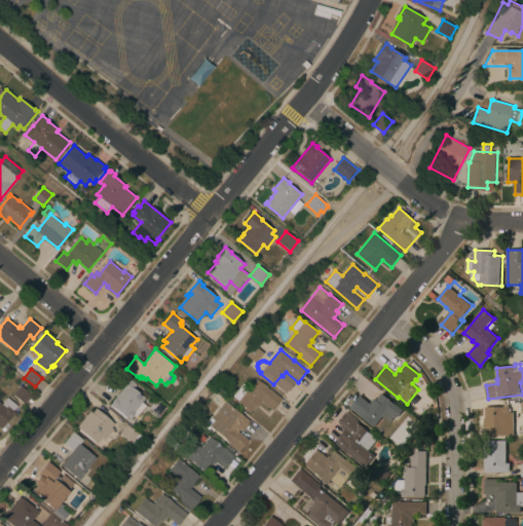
[(122,390),(114,383),(123,372),(137,383),(133,387),(146,398),(143,402),(147,406),(140,415),(137,412),(129,420),(111,405),(122,390)]
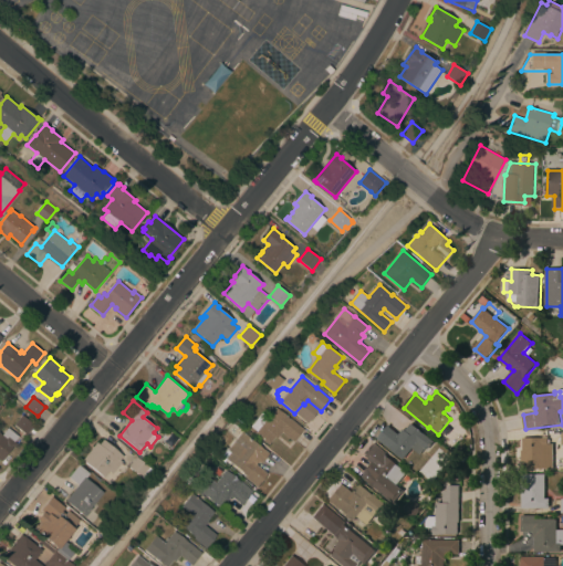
[(263,412),(269,418),(278,407),(290,419),(291,418),(305,430),(294,442),(283,432),(278,438),(277,437),(270,444),(256,433),(257,431),(251,427),(263,412)]
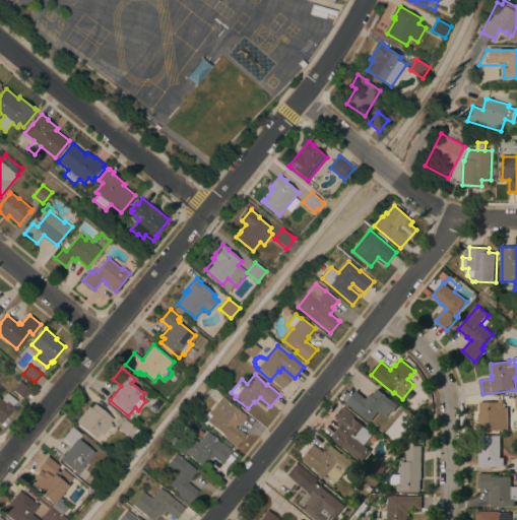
[(33,390),(25,399),(14,390),(21,381),(33,390)]
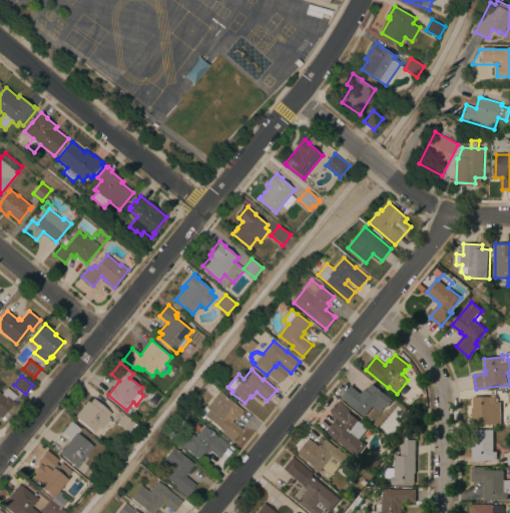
[(394,401),(389,408),(387,406),(382,412),(375,406),(367,417),(343,397),(353,386),(362,394),(366,389),(368,390),(373,384),(394,401)]
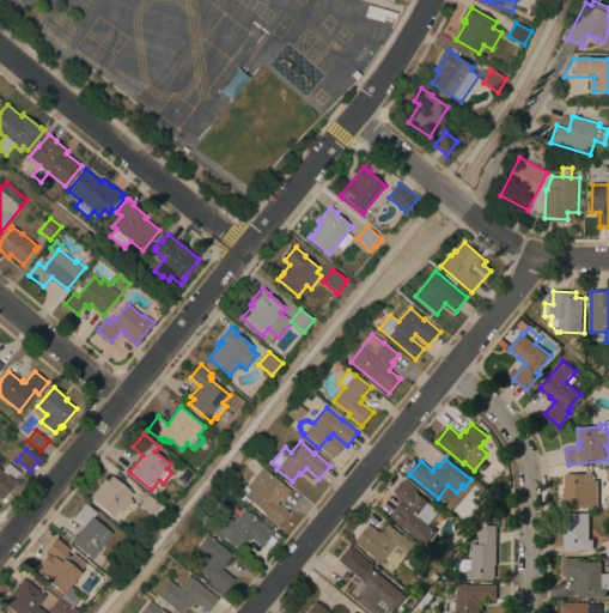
[(22,473),(17,479),(18,480),(1,501),(0,499),(0,468),(4,472),(11,463),(22,473)]
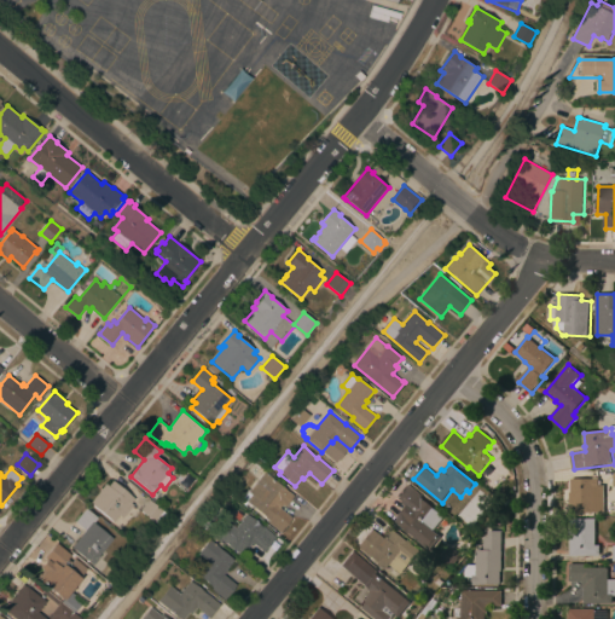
[(295,496),(286,507),(284,504),(282,508),(294,518),(282,532),(268,521),(270,519),(249,502),(247,505),(239,501),(249,489),(251,491),(266,472),(295,496)]
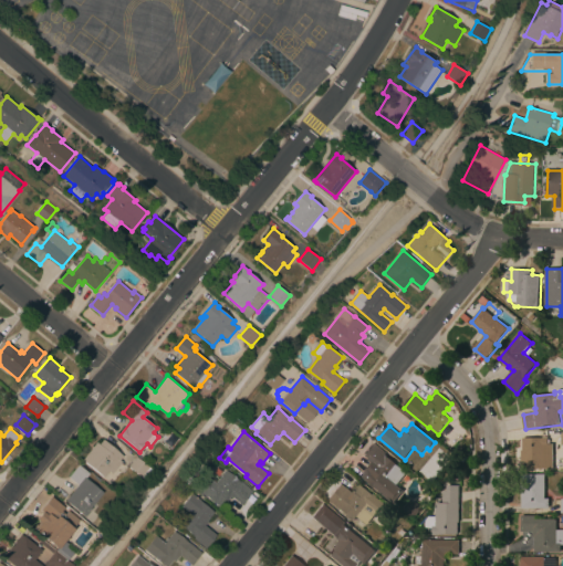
[(554,463),(546,463),(546,470),(524,470),(524,438),(544,438),(544,437),(549,437),(549,439),(551,439),(551,443),(550,443),(550,444),(554,444),(554,463)]
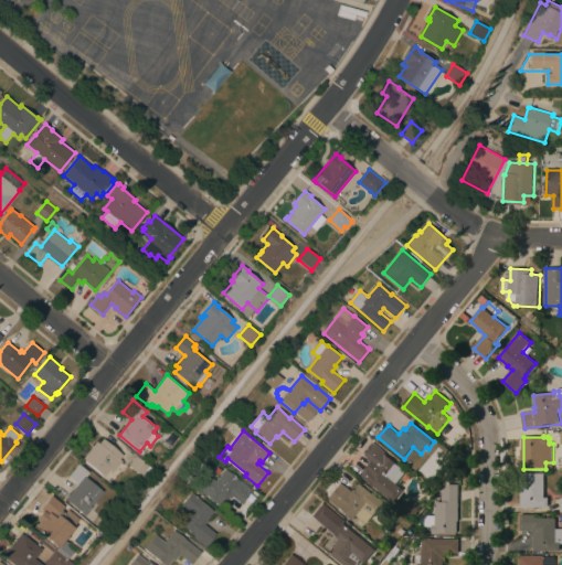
[(101,444),(104,438),(125,455),(122,459),(124,461),(114,472),(110,469),(105,477),(84,459),(97,441),(101,444)]
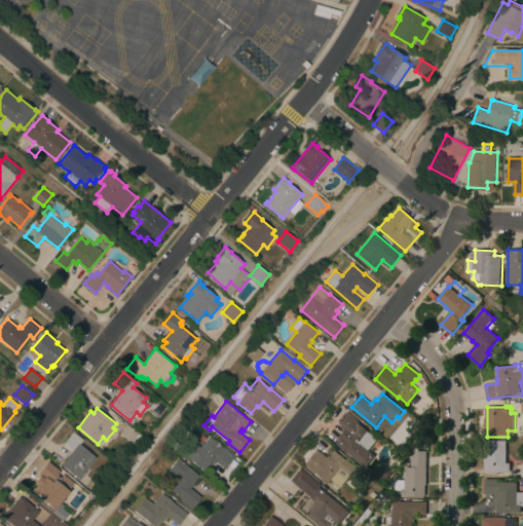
[(367,467),(338,443),(337,441),(346,430),(338,423),(348,412),(361,421),(360,423),(379,439),(370,450),(376,456),(367,467)]
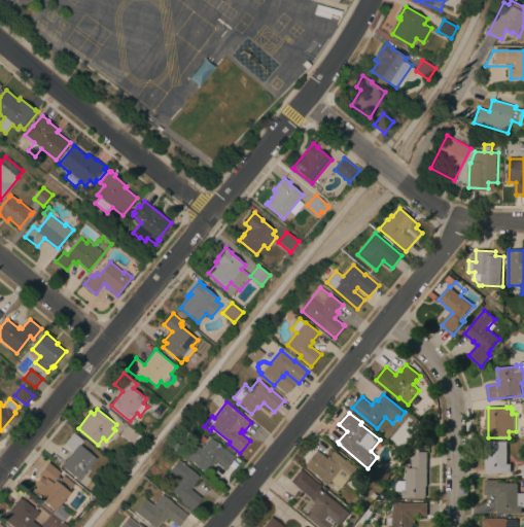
[(144,438),(137,448),(121,434),(129,426),(144,438)]
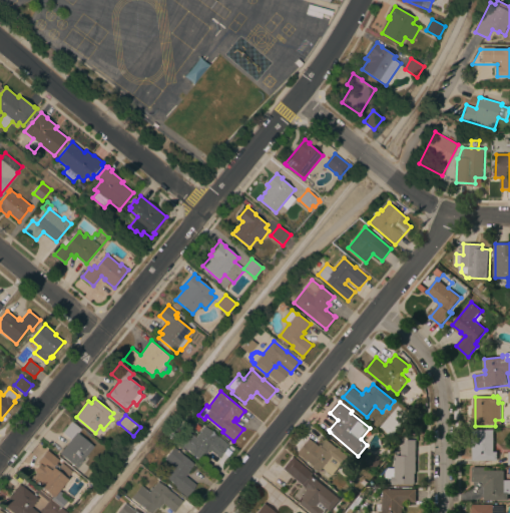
[(77,468),(60,454),(72,440),(63,433),(72,421),(82,429),(79,433),(94,446),(77,468)]
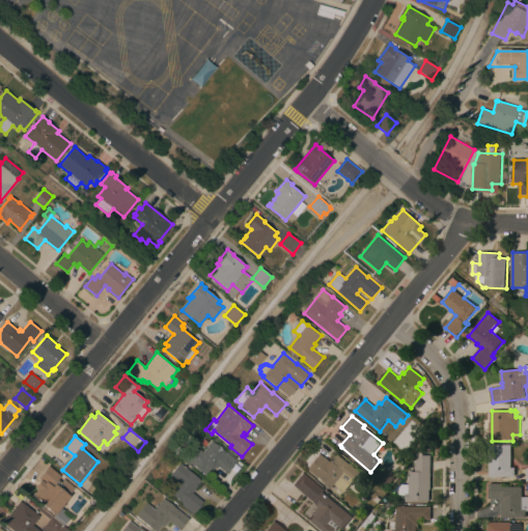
[(202,453),(214,441),(226,452),(227,451),(238,460),(226,474),(225,473),(226,472),(218,465),(214,470),(213,468),(206,475),(195,466),(194,467),(184,456),(193,445),(198,449),(202,453)]
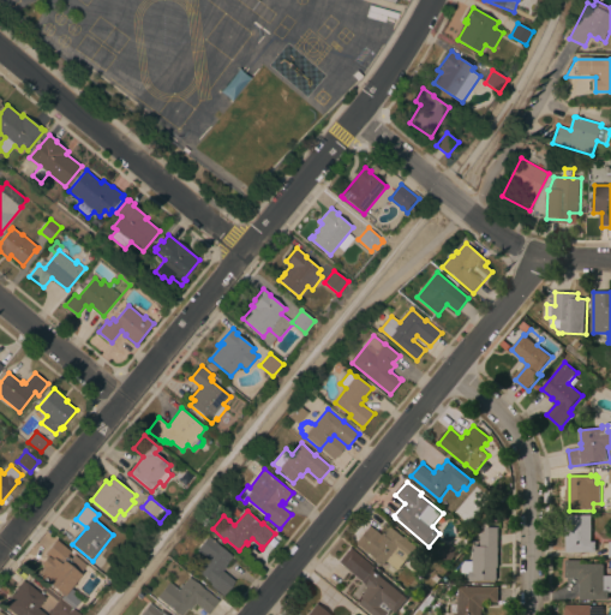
[(568,553),(568,536),(567,536),(567,515),(593,517),(593,542),(598,542),(597,553),(568,553)]
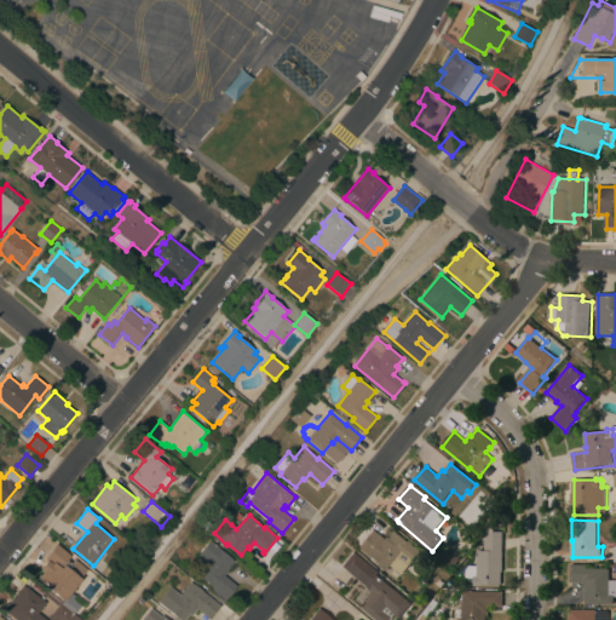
[(410,567),(398,557),(389,570),(372,558),(358,547),(372,533),(373,534),(373,535),(383,543),(386,537),(389,539),(395,530),(409,541),(409,540),(414,544),(413,544),(421,551),(410,567)]
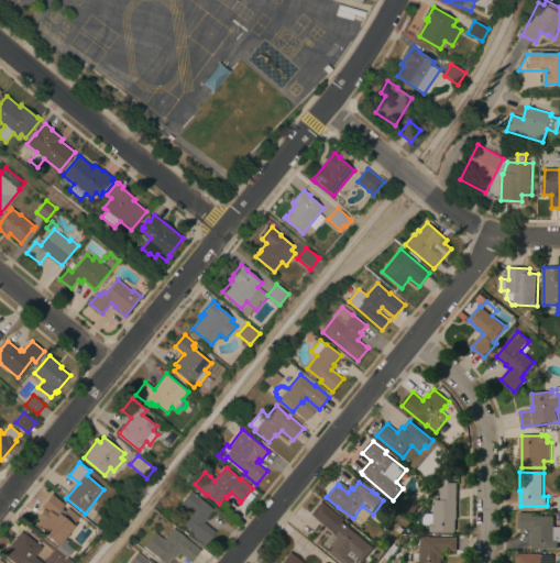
[(458,520),(457,520),(457,532),(438,532),(431,532),(431,523),(435,523),(435,500),(442,500),(442,489),(447,489),(447,483),(459,483),(458,520)]
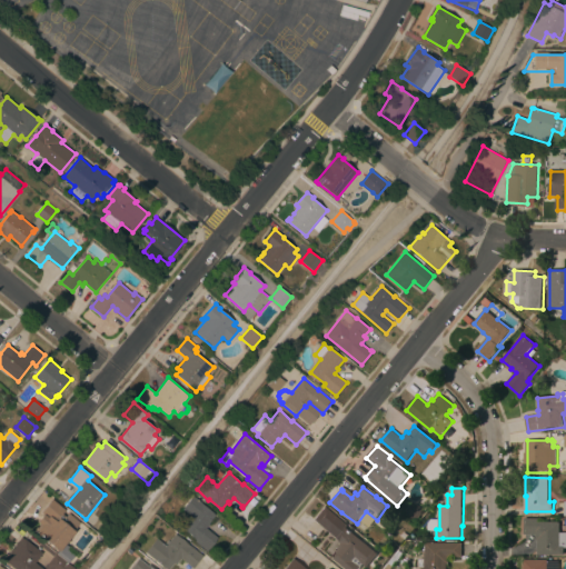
[(208,551),(196,541),(197,540),(194,538),(195,537),(184,528),(192,516),(184,510),(195,496),(204,503),(202,505),(217,515),(210,523),(210,525),(207,529),(218,537),(208,551)]
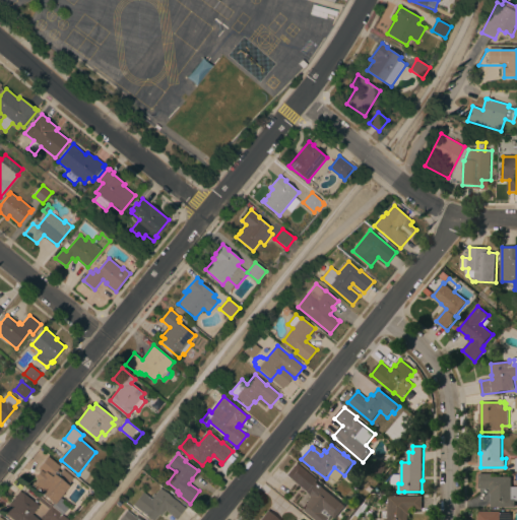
[(65,491),(64,494),(64,496),(63,497),(62,498),(60,499),(58,500),(54,504),(34,488),(34,486),(33,485),(38,479),(35,477),(41,470),(39,468),(48,457),(60,466),(57,470),(61,473),(64,470),(74,478),(68,485),(69,486),(65,491)]
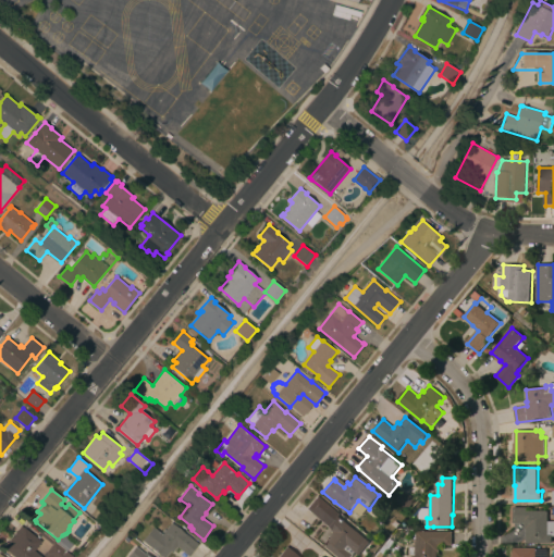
[(341,515),(340,517),(371,542),(359,556),(357,553),(353,556),(340,556),(324,544),(334,531),(308,509),(318,496),(341,515)]
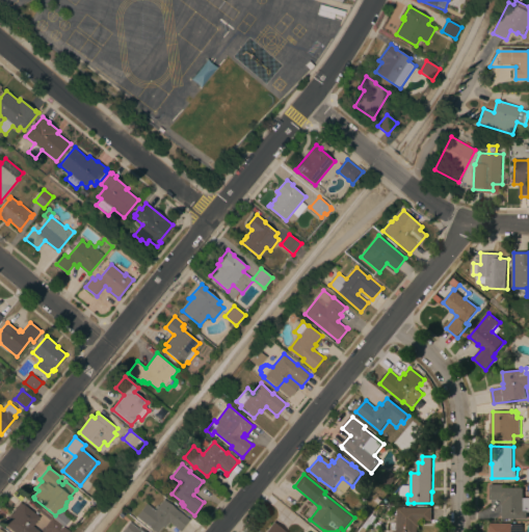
[(492,485),(504,485),(504,488),(524,488),(524,499),(528,499),(528,512),(528,520),(503,520),(503,501),(492,500),(492,485)]
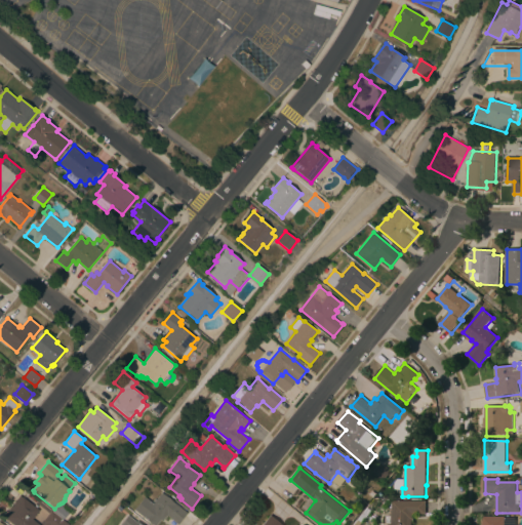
[(135,510),(146,496),(154,503),(163,492),(189,514),(179,524),(168,516),(163,522),(161,520),(157,524),(153,524),(144,517),(135,510)]
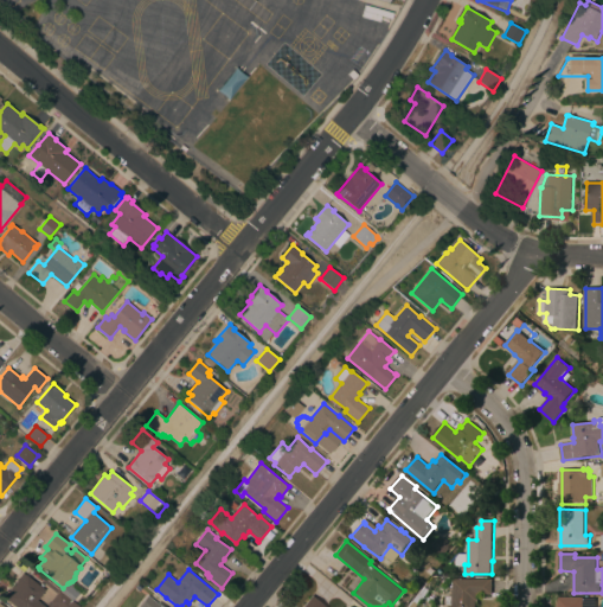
[(46,590),(39,600),(44,604),(40,606),(17,606),(7,599),(11,594),(10,593),(12,590),(11,589),(24,574),(26,575),(27,574),(46,590)]
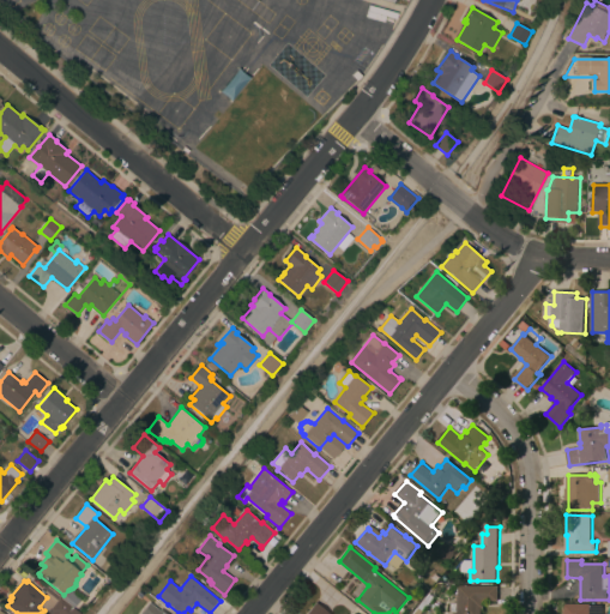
[(499,585),(499,601),(484,601),(484,608),(483,608),(483,613),(456,613),(456,612),(451,612),(451,603),(458,603),(458,602),(460,602),(460,585),(499,585)]
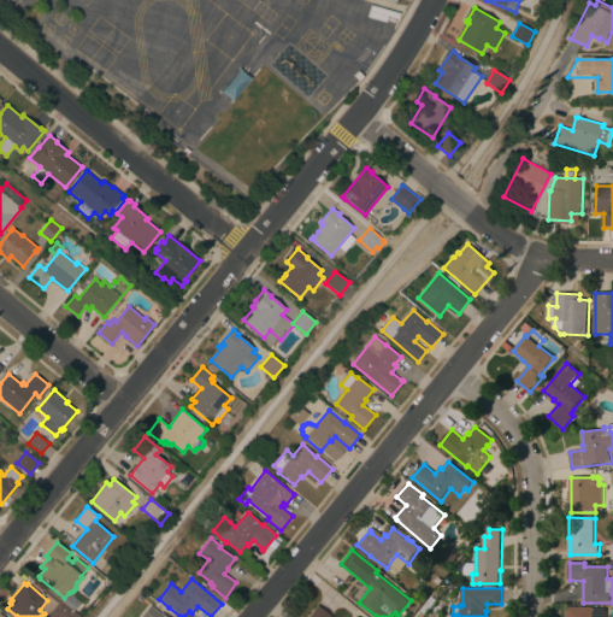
[(52,616),(54,615),(52,613),(62,601),(80,616),(52,616)]
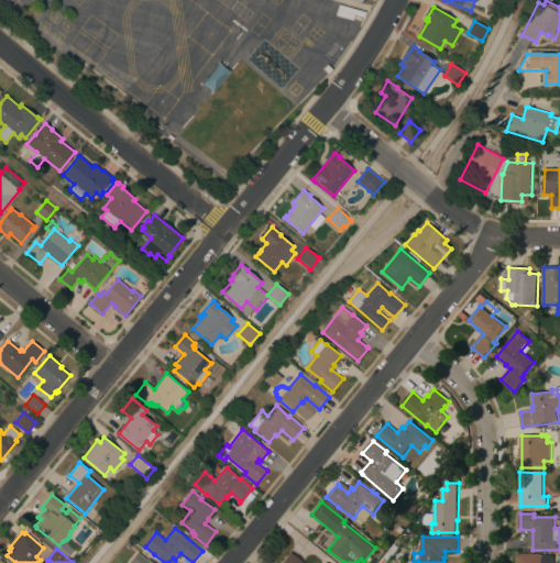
[(149,560),(150,559),(154,562),(130,562),(139,552),(149,560)]
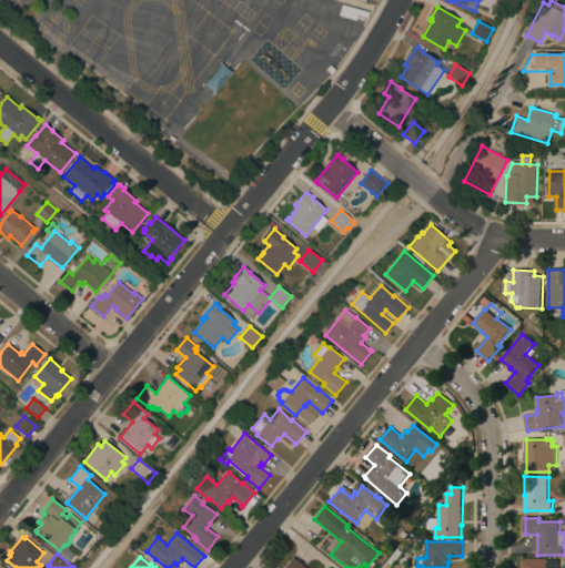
[(283,567),(293,557),(305,567),(329,567),(330,567),(331,567),(283,567)]
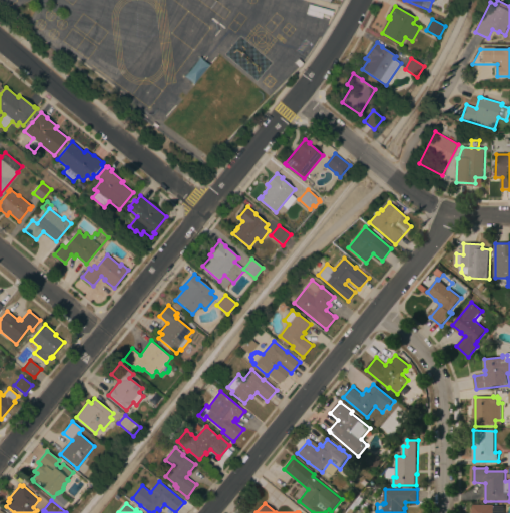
[(473,512),(473,504),(494,505),(504,506),(504,512),(473,512)]
